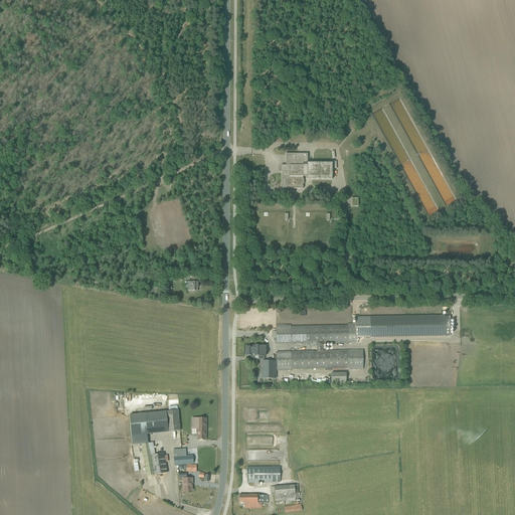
[(307,179),(332,180),(332,163),(308,163),(308,154),(286,154),(286,165),(281,165),(281,172),(282,172),(282,189),(303,189),(303,177),(307,177),(307,179)]
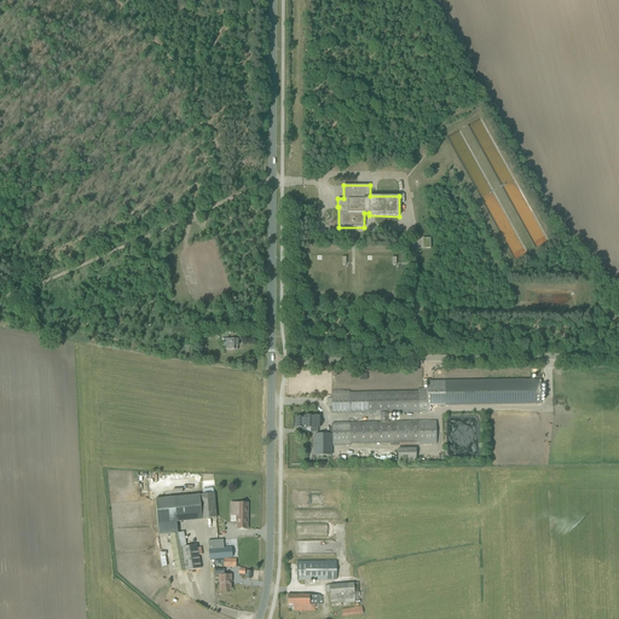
[(241,335),(233,335),(233,329),(226,329),(226,335),(230,335),(230,340),(226,340),(226,350),(233,350),(233,346),(237,347),(237,340),(241,340),(241,335)]
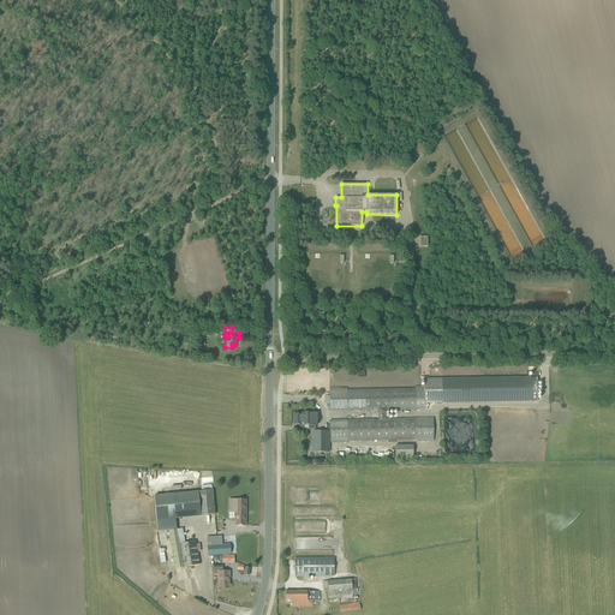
[(370,413),(378,413),(378,418),(330,419),(330,443),(347,443),(347,441),(417,440),(417,442),(434,442),(434,418),(384,418),(384,410),(427,410),(427,404),(537,401),(537,377),(424,378),(424,387),(416,387),(416,389),(347,389),(347,388),(329,388),(330,411),(370,411),(370,413)]
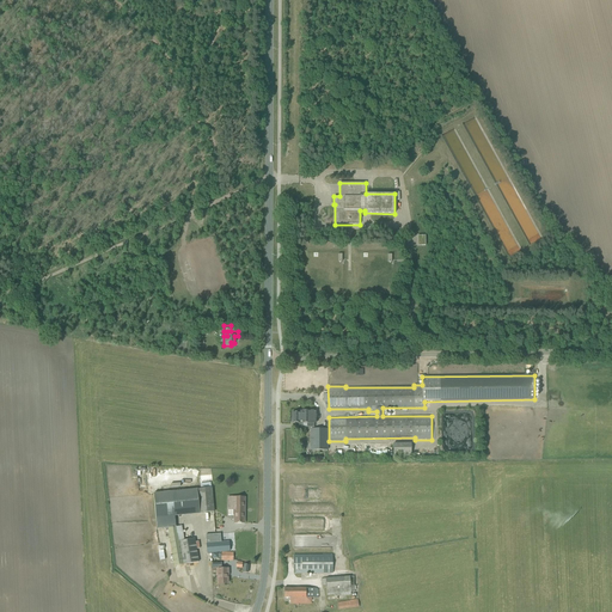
[(299,411),(299,412),(292,412),(292,423),(308,423),(308,428),(314,428),(314,423),(316,423),(316,411),(308,411),(303,410),(303,411),(299,411)]
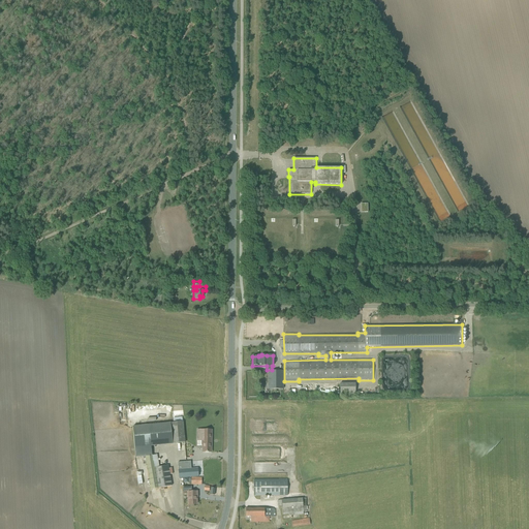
[(283,371),(269,371),(269,390),(283,390),(283,371)]
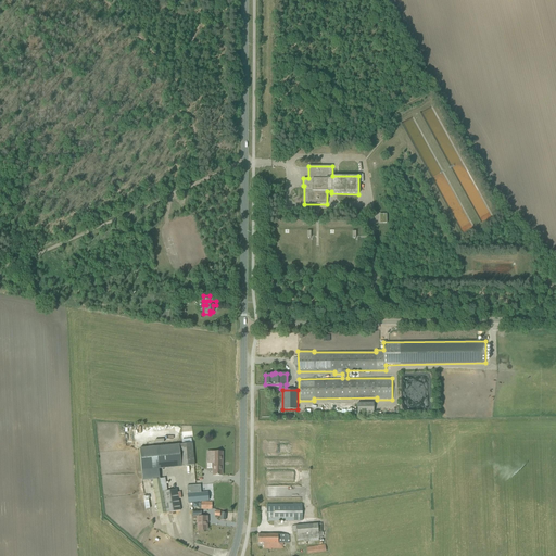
[(374,403),(357,403),(357,415),(374,414),(374,403)]
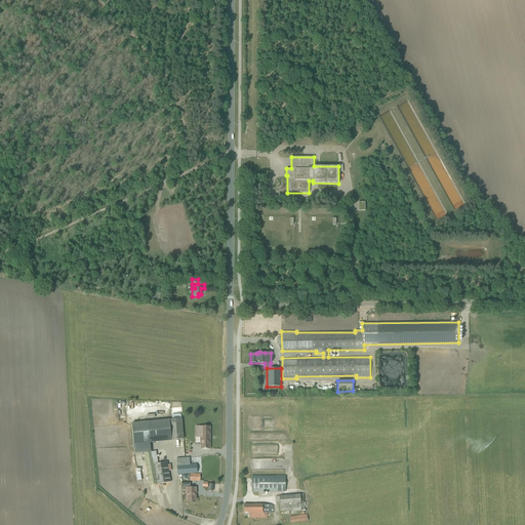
[(182,418),(169,419),(171,441),(184,440),(182,418)]
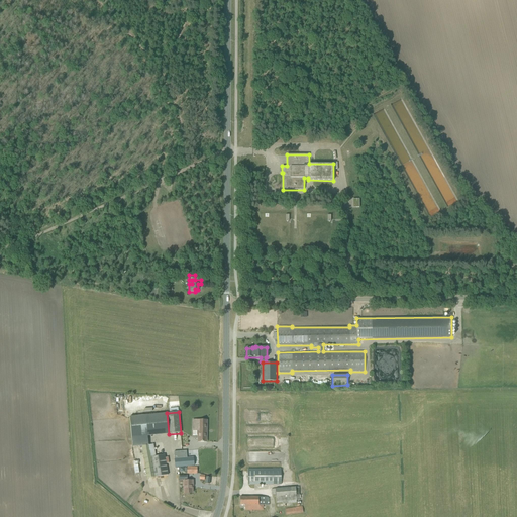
[(206,442),(206,420),(193,420),(192,436),(198,436),(198,441),(206,442)]
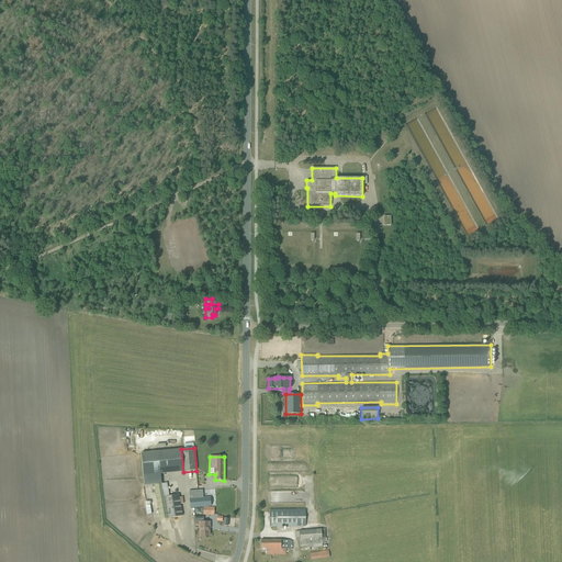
[(167,483),(154,485),(160,520),(182,516),(179,494),(169,496),(167,483)]
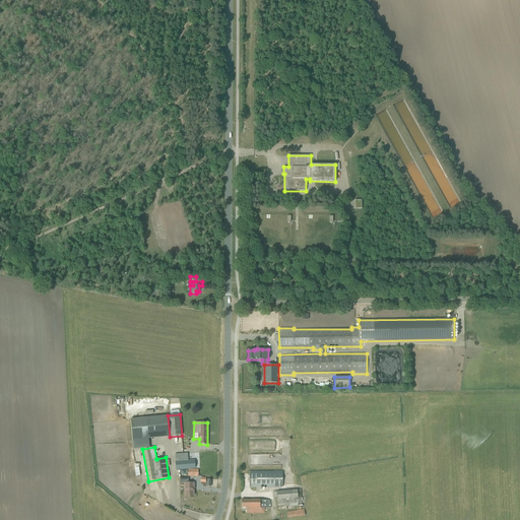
[(176,470),(199,468),(198,460),(188,461),(188,453),(177,453),(178,461),(176,462),(176,470)]
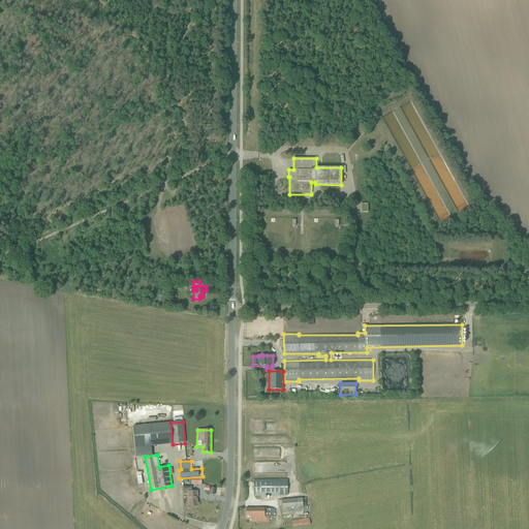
[(287,479),(253,480),(253,496),(287,495),(287,479)]
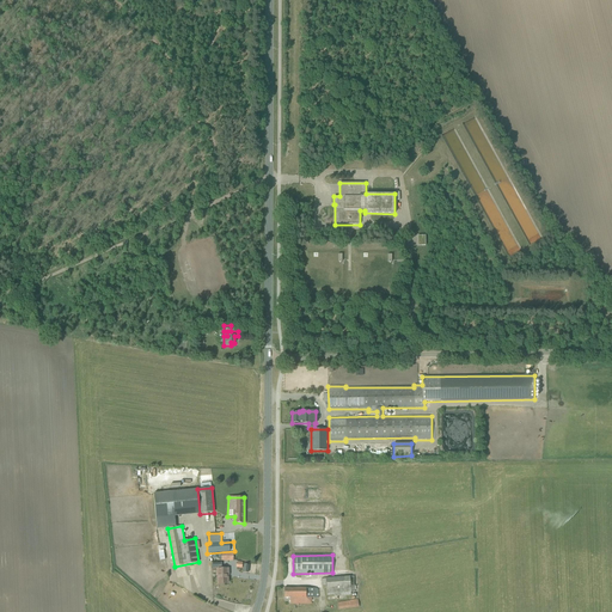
[(227,569),(218,569),(218,583),(227,583),(227,569)]
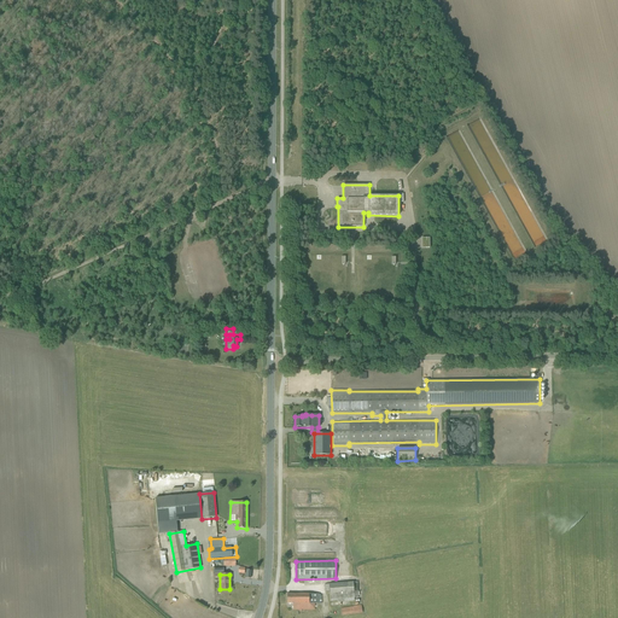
[(357,582),(324,584),(325,592),(330,590),(330,601),(337,601),(337,602),(354,601),(354,599),(359,598),(357,582)]
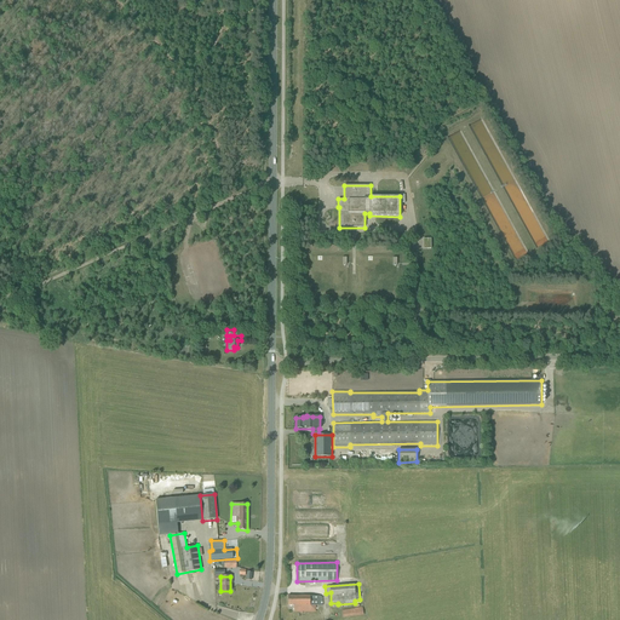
[(294,606),(294,612),(316,612),(316,606),(319,606),(320,596),(288,596),(288,606),(294,606)]
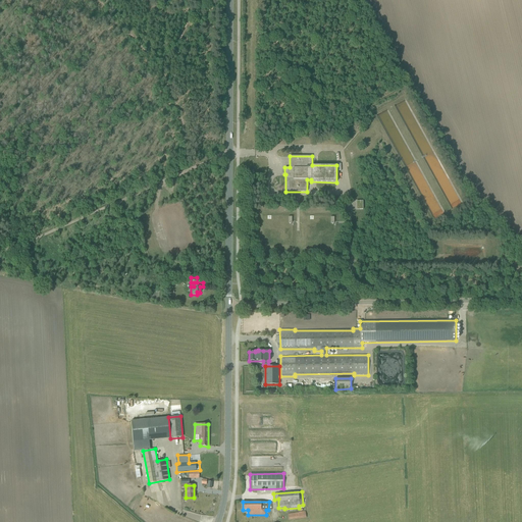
[(288,514),(289,520),(306,518),(305,511),(288,514)]
